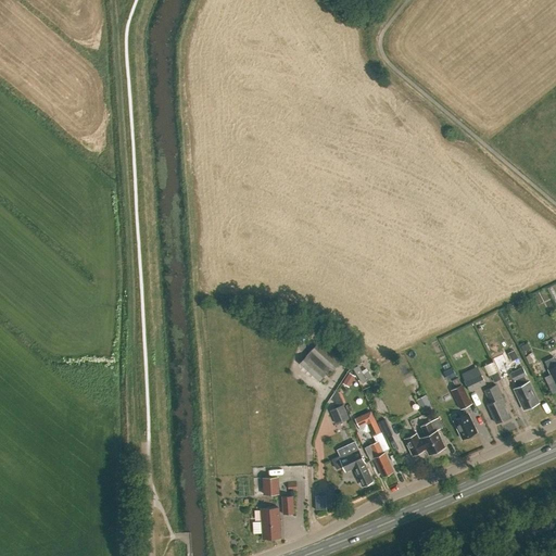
[(302,364),(320,381),(332,369),(335,371),(341,364),(319,344),(302,364)]
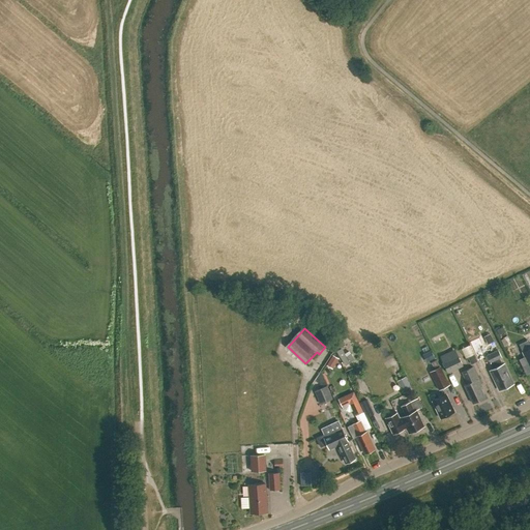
[(505,348),(512,346),(509,337),(502,340),(505,348)]
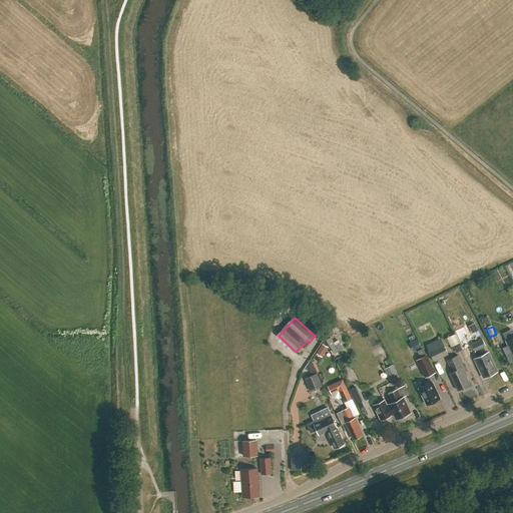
[(465,337),(468,343),(481,336),(479,331),(465,337)]
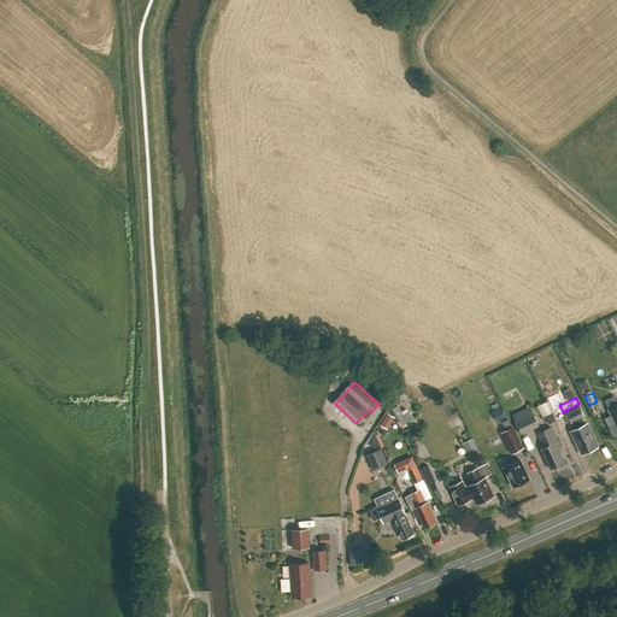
[(550,406),(557,419),(564,416),(557,401),(550,406)]
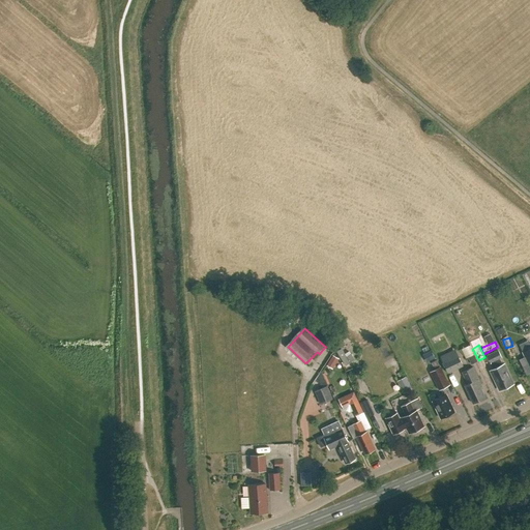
[(336,351),(346,365),(350,362),(341,348),(336,351)]
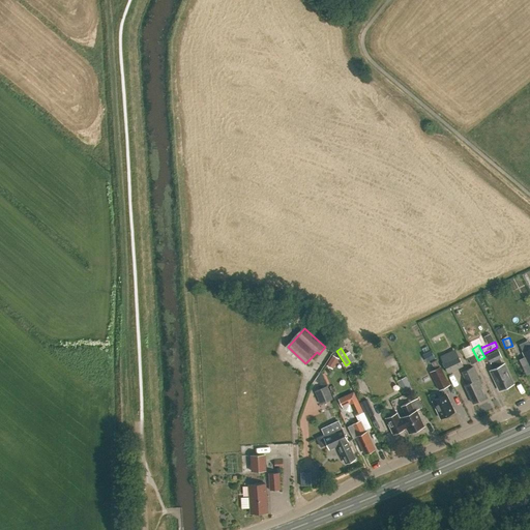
[(529,348),(522,352),(525,357),(520,360),(526,374),(529,372),(529,348)]
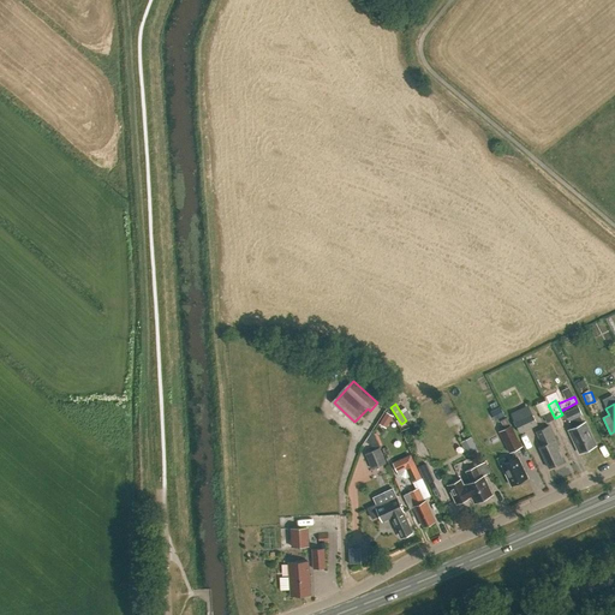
[(595,446),(590,435),(591,434),(585,422),(584,423),(580,417),(583,416),(578,406),(565,413),(572,429),(568,430),(571,436),(572,436),(580,453),(595,446)]
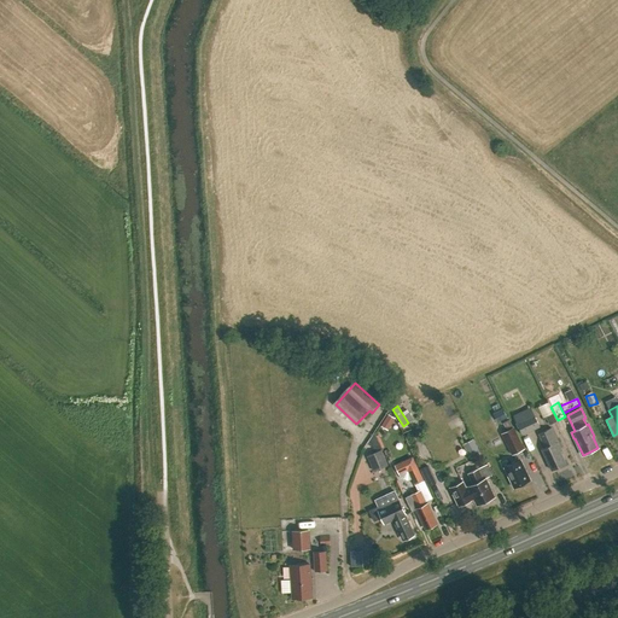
[(534,413),(516,423),(522,435),(540,426),(534,413)]
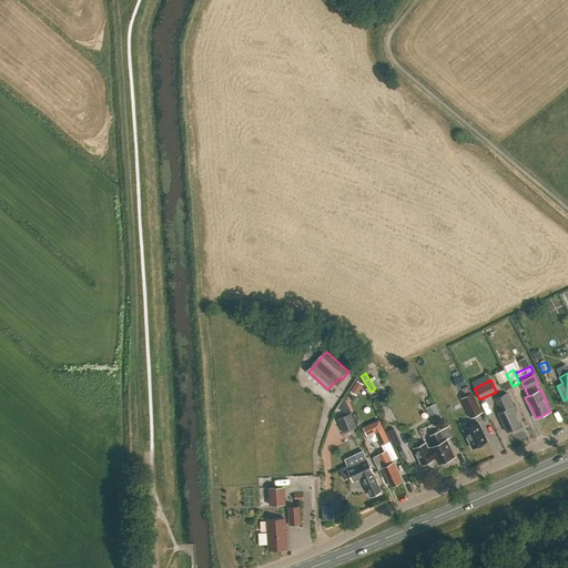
[(356,382),(351,392),(356,395),(363,385),(356,382)]
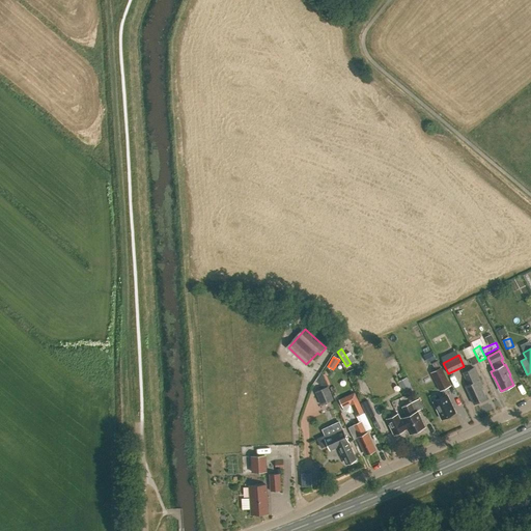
[(429,373),(439,392),(449,387),(437,361),(431,363),(436,370),(429,373)]
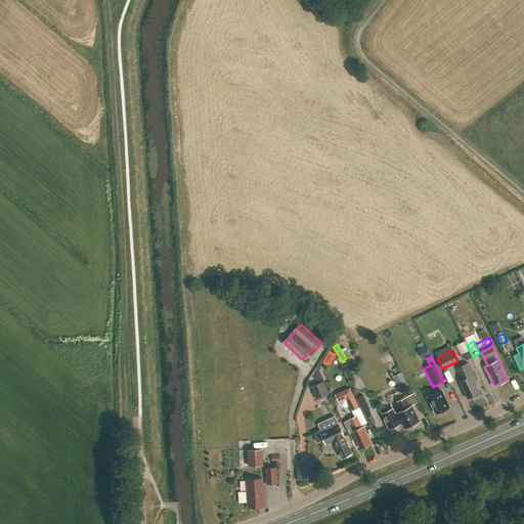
[(460,382),(468,399),(480,393),(475,382),(476,382),(467,363),(456,367),(463,380),(460,382)]
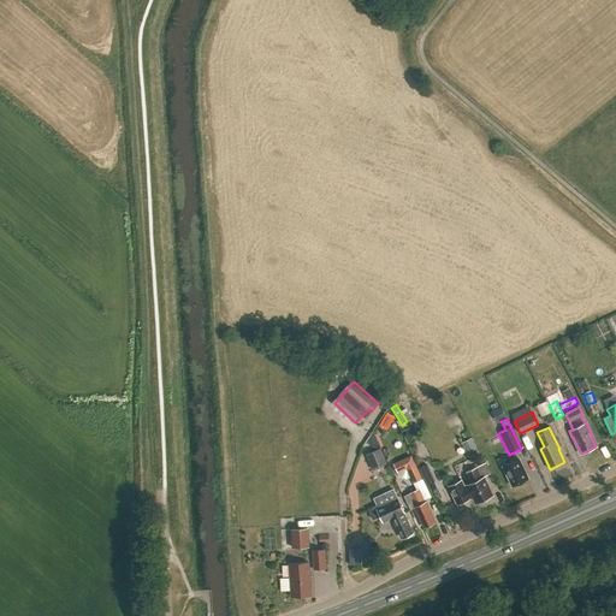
[(460,443),(468,457),(479,451),(471,437),(460,443)]
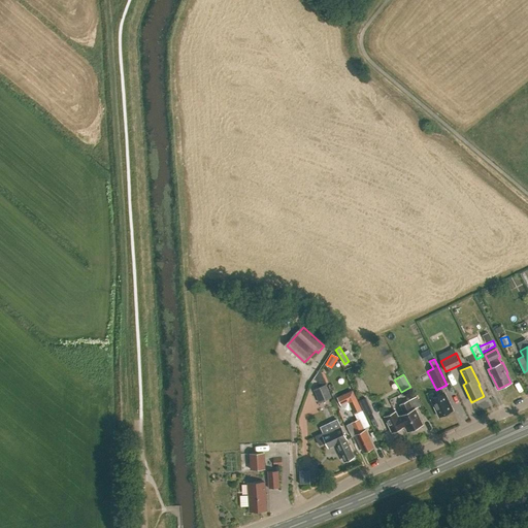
[(318,382),(320,388),(327,385),(325,380),(318,382)]
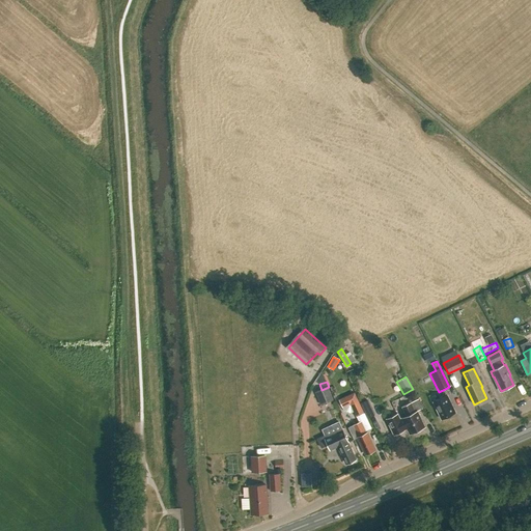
[(315,393),(320,404),(334,399),(329,387),(322,390),(315,393)]
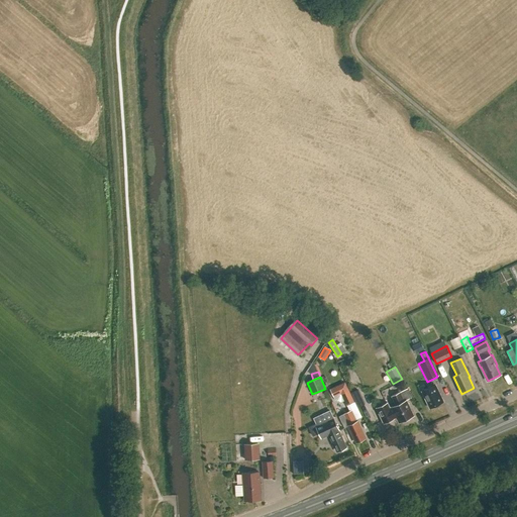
[(333,397),(340,394),(346,405),(354,402),(345,383),(330,390),(333,397)]
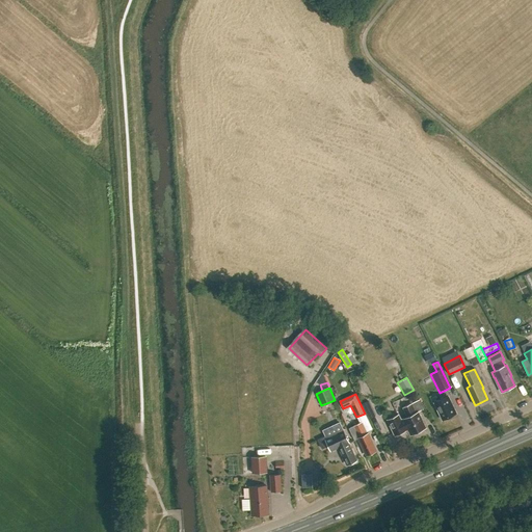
[(449,396),(435,402),(444,420),(457,413),(449,396)]
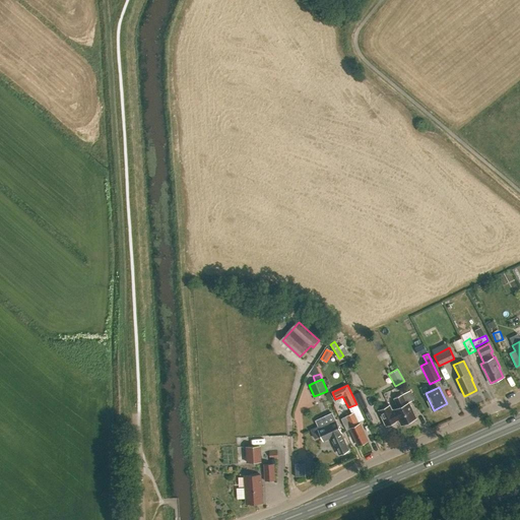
[(355,395),(362,408),(369,406),(363,393),(355,395)]
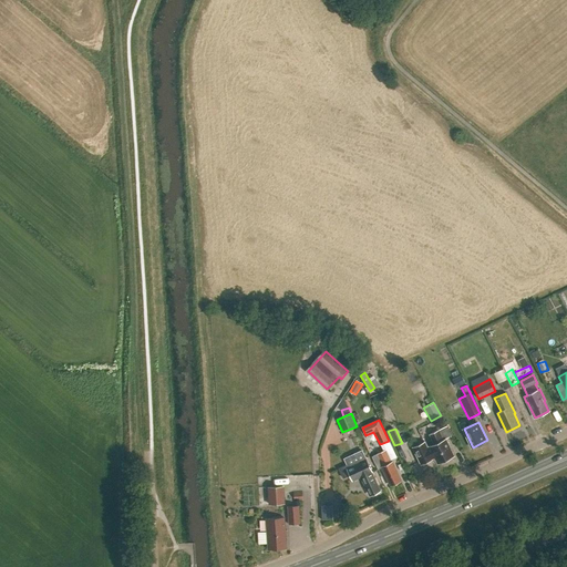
[(429,447),(434,459),(436,457),(439,463),(454,455),(446,439),(444,440),(440,431),(431,435),(435,444),(429,447)]
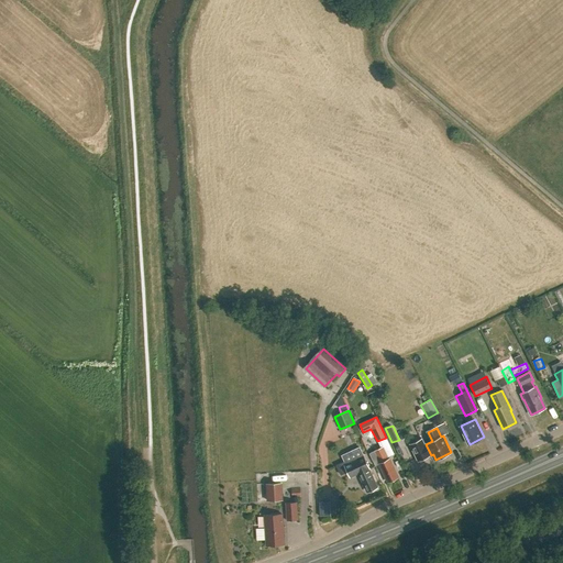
[(431,455),(426,444),(424,444),(422,439),(411,444),(419,461),(431,455)]
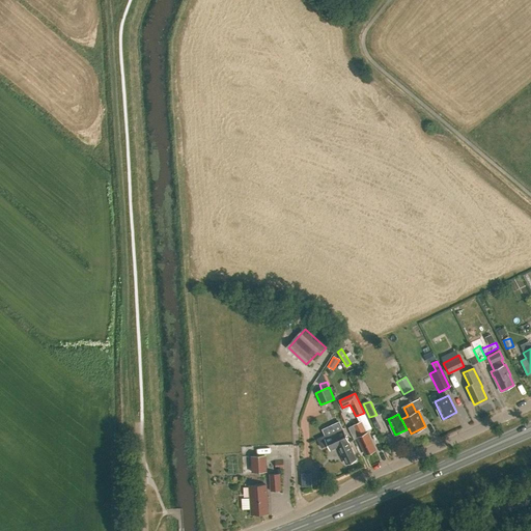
[(358,437),(366,454),(376,449),(373,443),(368,431),(367,432),(362,421),(354,425),(359,436),(358,437)]
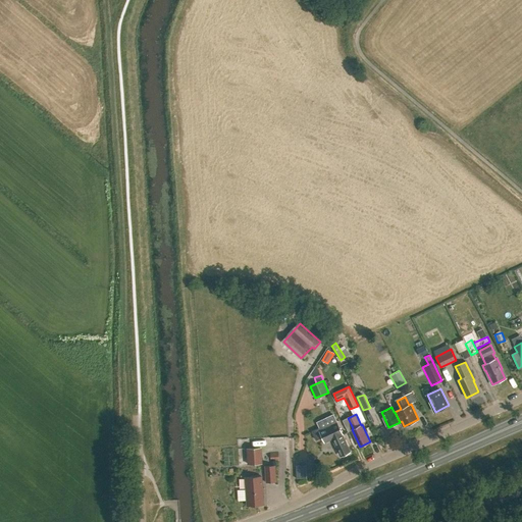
[(342,456),(350,452),(347,444),(348,442),(340,424),(334,427),(333,425),(321,431),(320,428),(313,431),(317,440),(323,437),(325,442),(333,438),(336,447),(337,446),(342,456)]
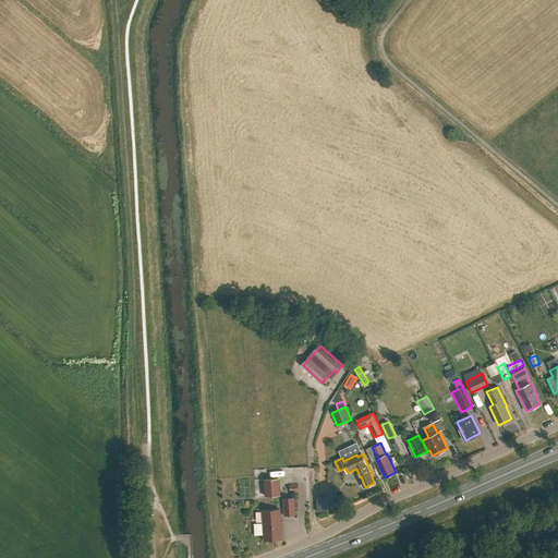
[(279,477),(263,478),(264,496),(280,495),(279,477)]
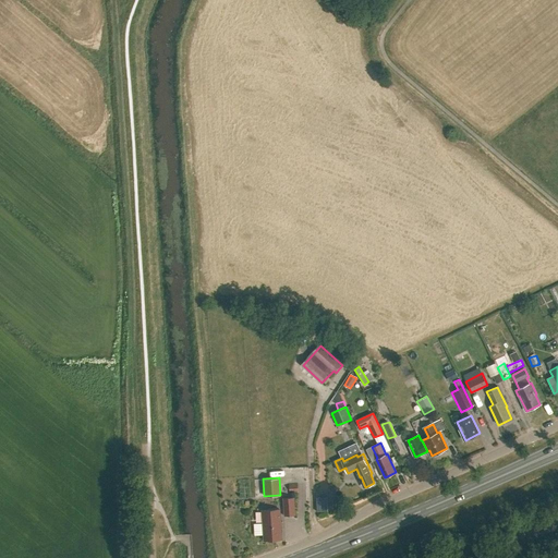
[(288,484),(289,493),(298,492),(296,483),(288,484)]
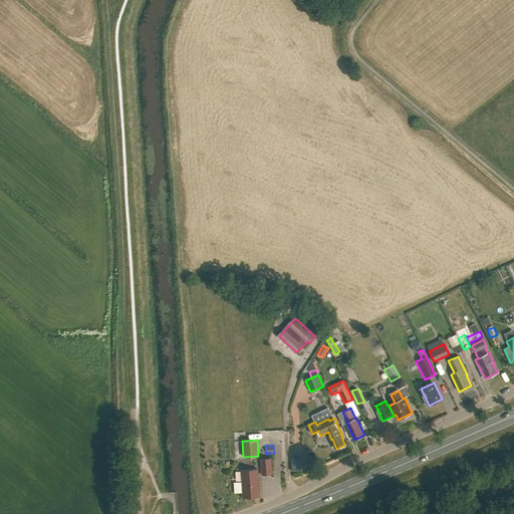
[(260,458),(261,475),(272,474),(271,458),(260,458)]
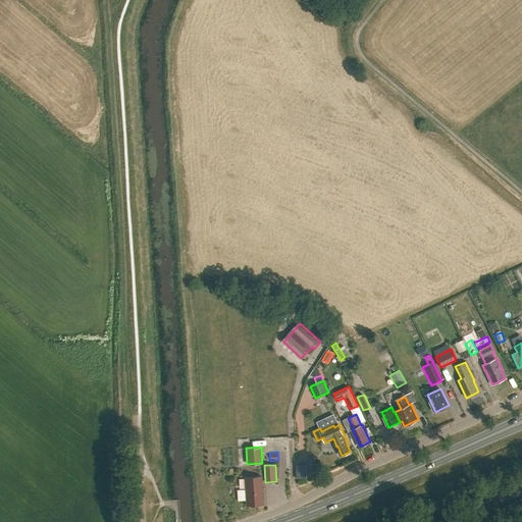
[(298,479),(308,478),(307,466),(298,466),(298,479)]
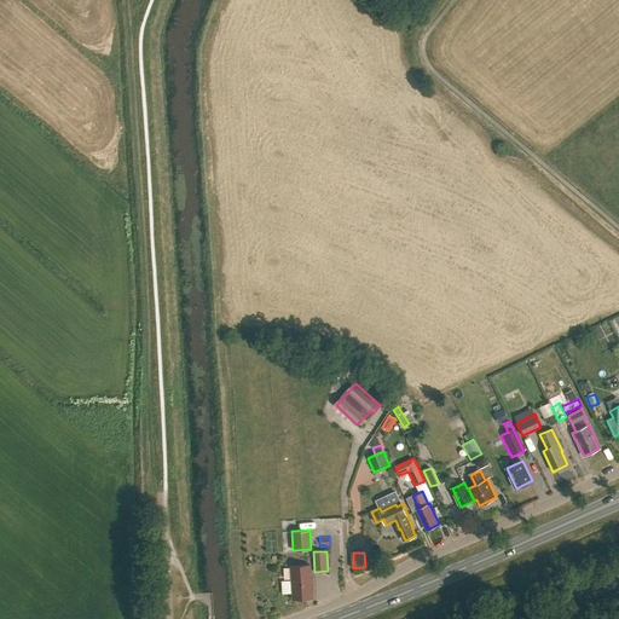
[(290,566),(291,600),(312,599),(310,565),(290,566)]
